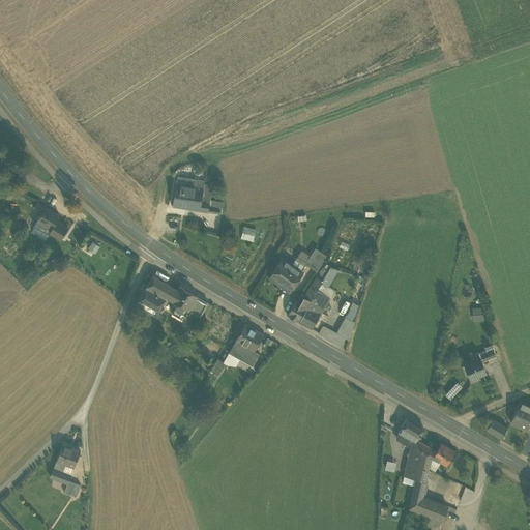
[(172,206),(199,210),(201,201),(203,184),(204,181),(177,177),(172,206)]
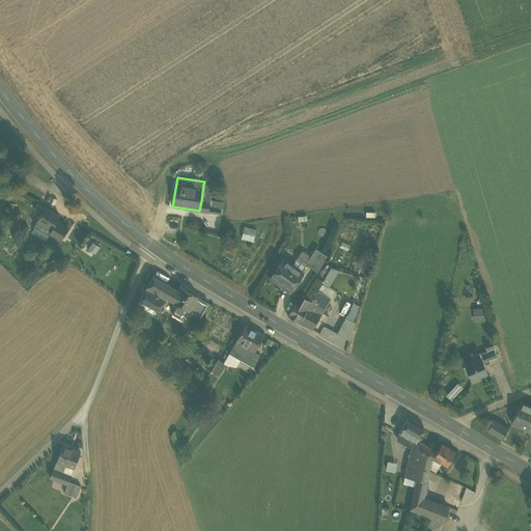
[(201,201),(210,203),(210,200),(212,186),(203,185),(201,201)]
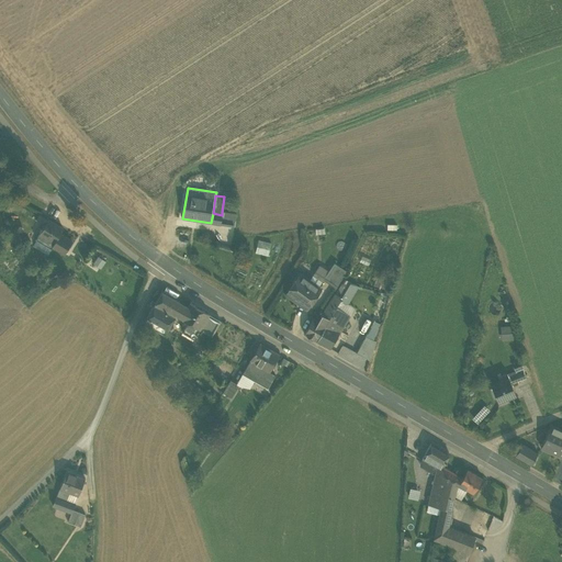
[(221,225),(234,227),(236,214),(222,212),(222,215),(221,225)]
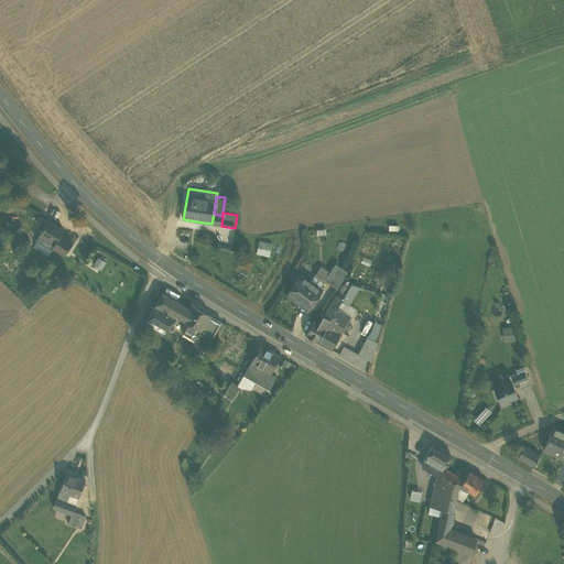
[(223,216),(214,214),(212,224),(221,226),(223,216)]
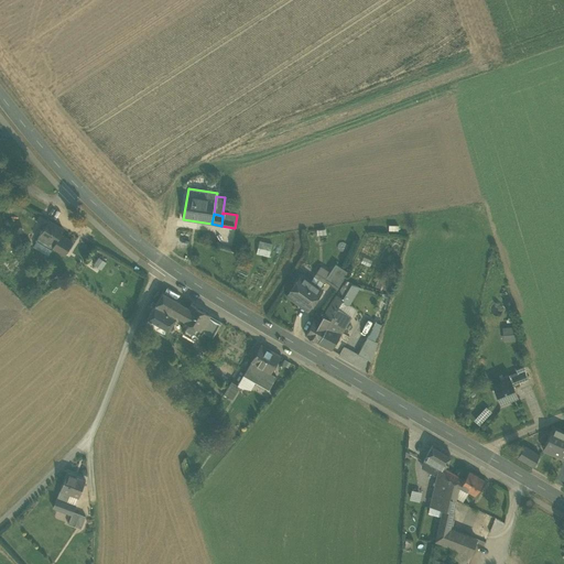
[(47,220),(40,235),(55,243),(61,235),(63,229),(47,220)]
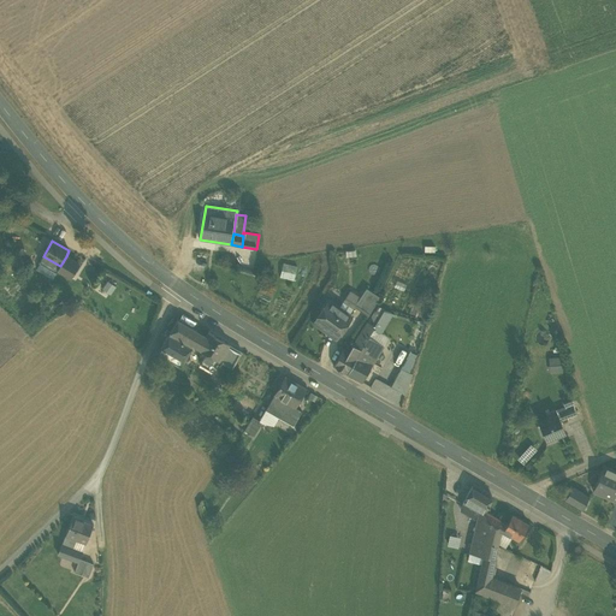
[(43,256),(40,262),(57,272),(58,271),(60,266),(43,256)]
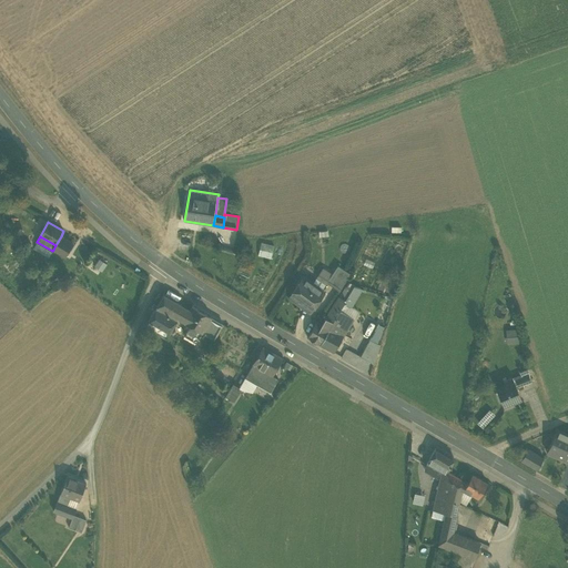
[(72,243),(61,236),(56,245),(53,250),(64,256),(72,243)]
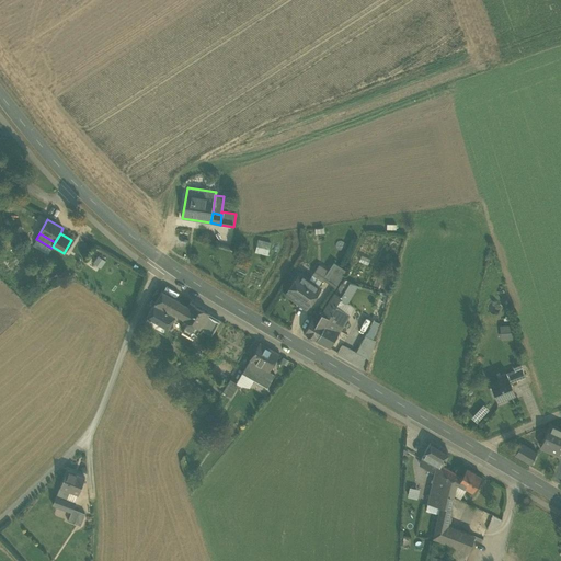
[(47,254),(52,248),(36,239),(33,245),(47,254)]
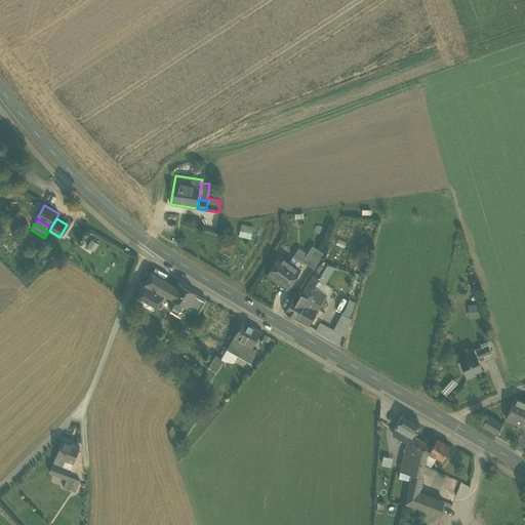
[(91,240),(86,246),(94,251),(98,245),(91,240)]
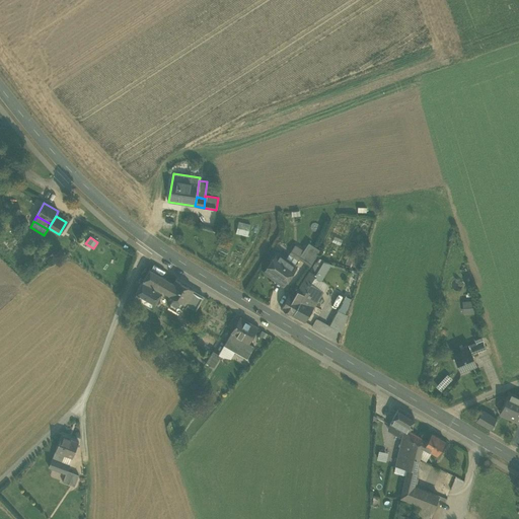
[(298,257),(310,266),(319,249),(308,242),(303,250),(298,257)]
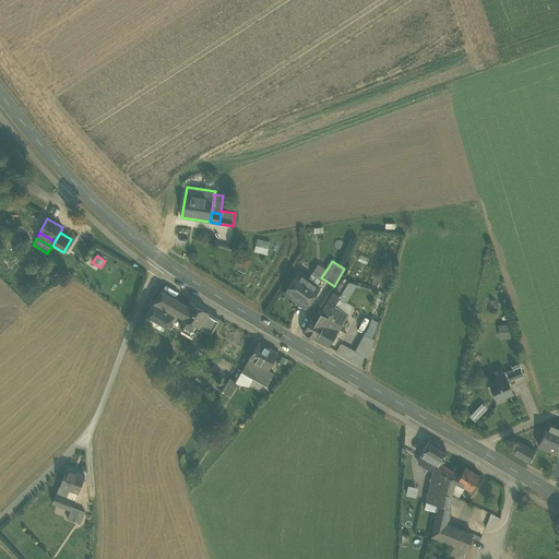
[(311,274),(320,280),(321,277),(326,270),(318,264),(311,274)]
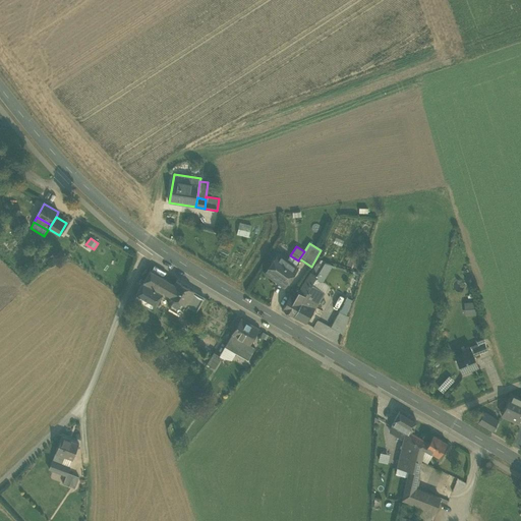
[(266,273),(284,286),(290,276),(295,268),(286,261),(287,261),(278,254),(266,273)]
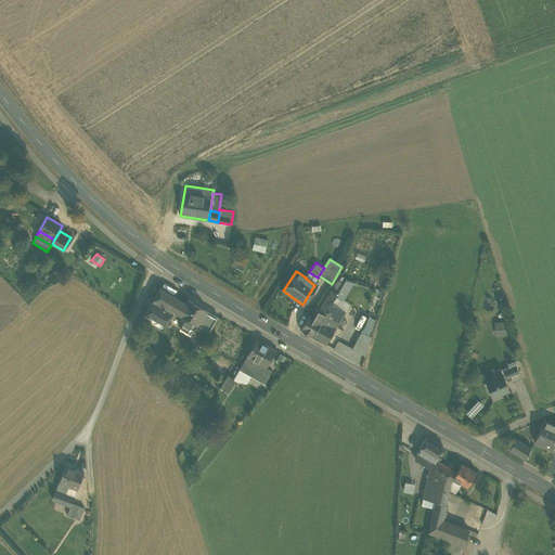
[(371,286),(385,291),(388,280),(374,275),(371,286)]
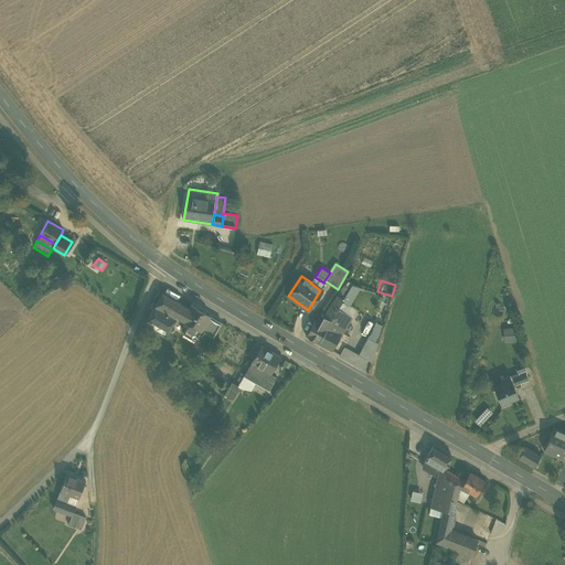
[(337,296),(343,299),(352,285),(352,284),(347,281),(344,286),(343,286),(337,296)]
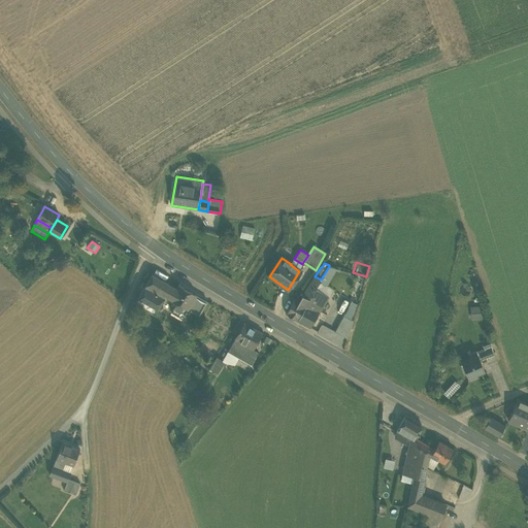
[(187,309),(188,309),(196,295),(178,285),(176,288),(174,291),(167,287),(169,284),(152,274),(145,284),(143,288),(137,298),(138,298),(158,309),(165,296),(176,303),(187,309)]
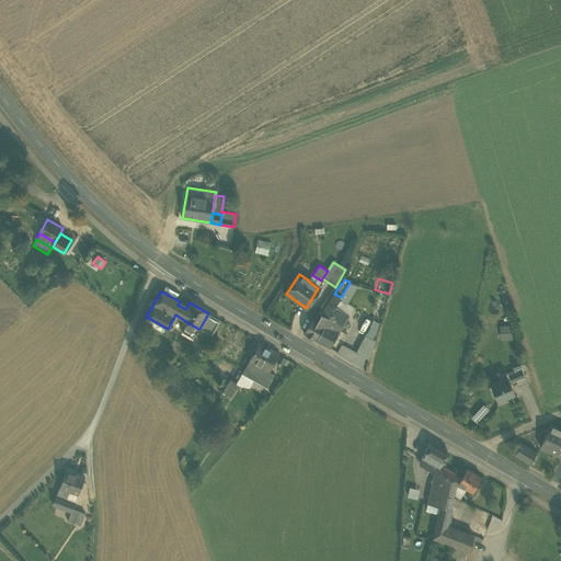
[(304,333),(316,341),(324,324),(341,297),(334,294),(334,293),(325,306),(319,318),(316,316),(315,318),(312,317),(304,333)]
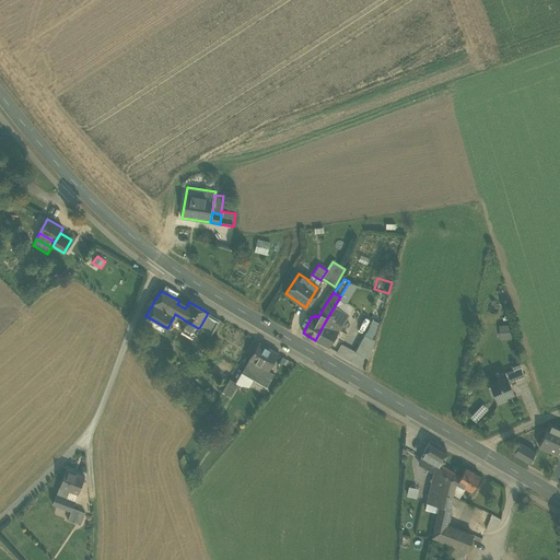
[(340,303),(327,326),(337,331),(350,310),(340,303)]
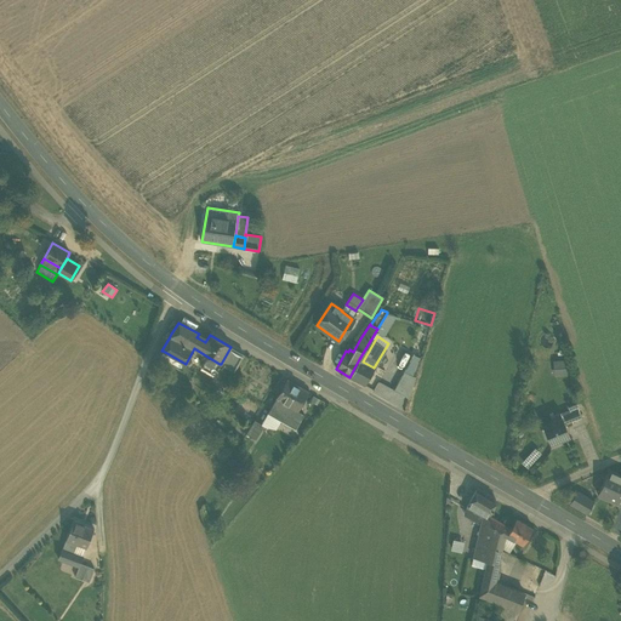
[(244,354),(231,347),(221,364),(234,371),(244,354)]
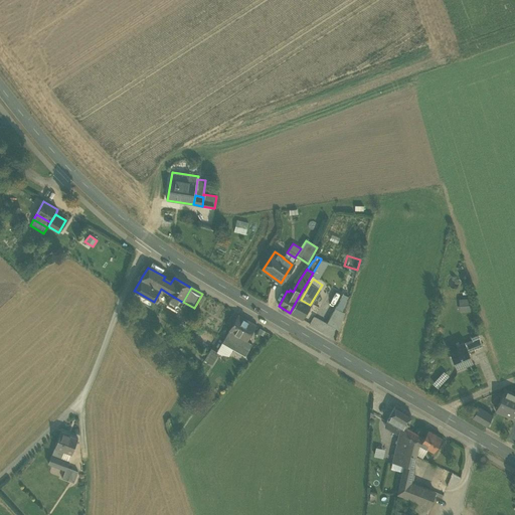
[(131,297),(151,308),(154,302),(135,291),(131,297)]
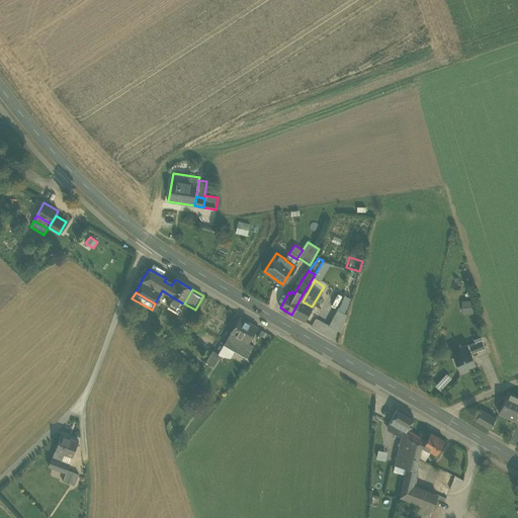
[(178,312),(183,304),(173,297),(168,306),(178,312)]
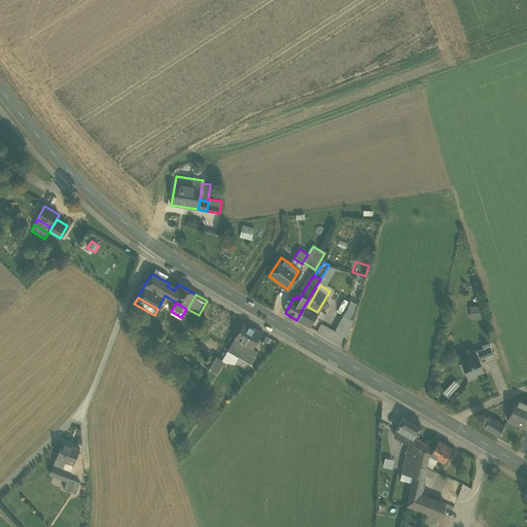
[(309,326),(317,312),(308,307),(305,305),(296,320),(309,326)]
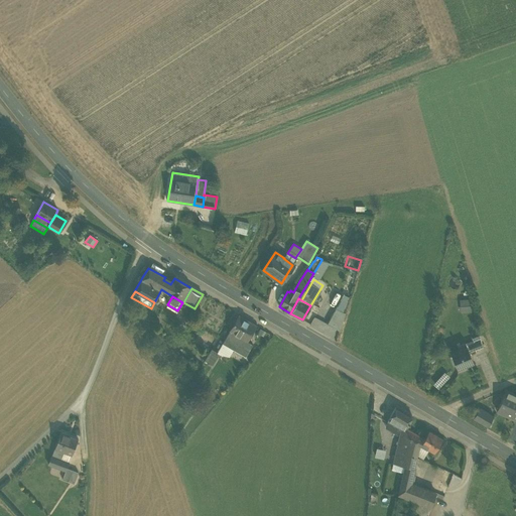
[(471,310),(470,298),(459,298),(460,311),(471,310)]
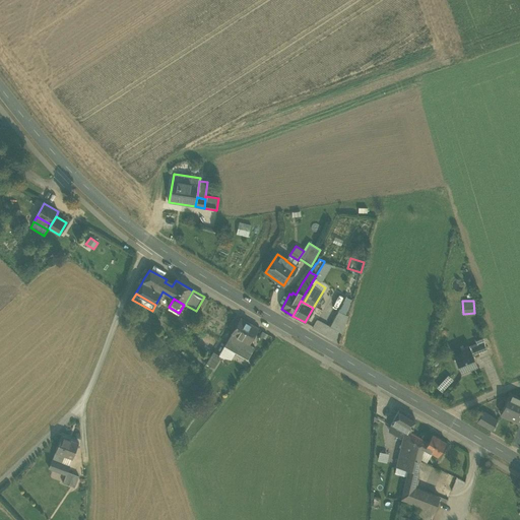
[(347,316),(338,311),(330,326),(342,333),(347,316)]
